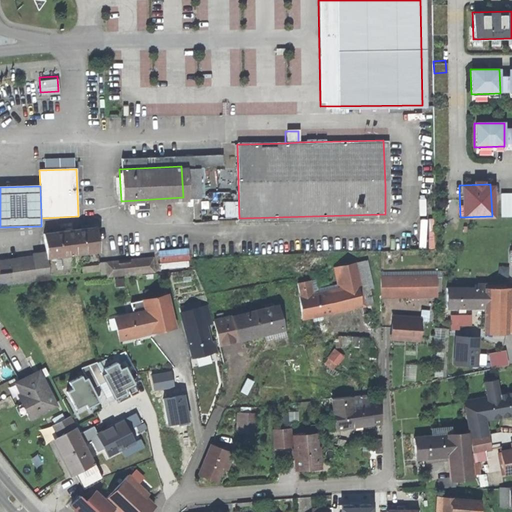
[(500,214),(511,214),(510,190),(500,190),(500,214)]
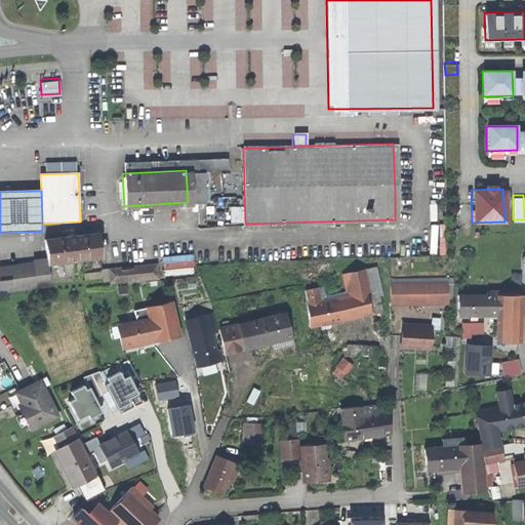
[(46,264),(101,257),(98,234),(44,240),(46,264)]
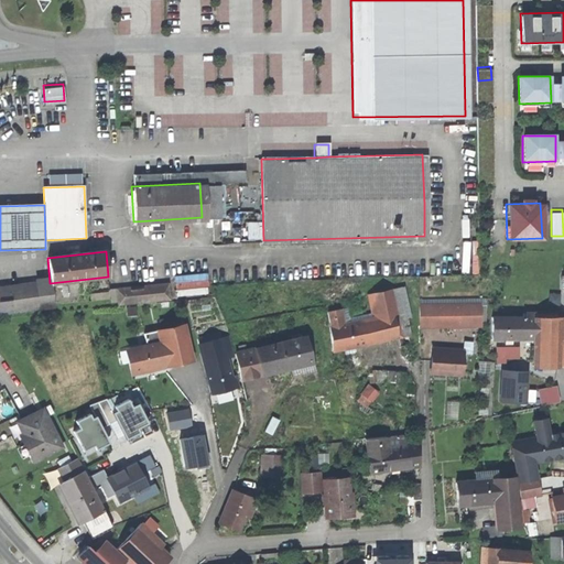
[(208,289),(207,270),(174,272),(175,291),(208,289)]
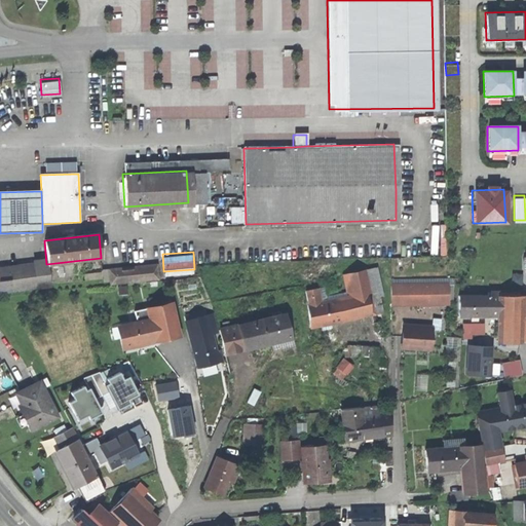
[(45,264),(33,265),(35,287),(48,286),(45,264)]
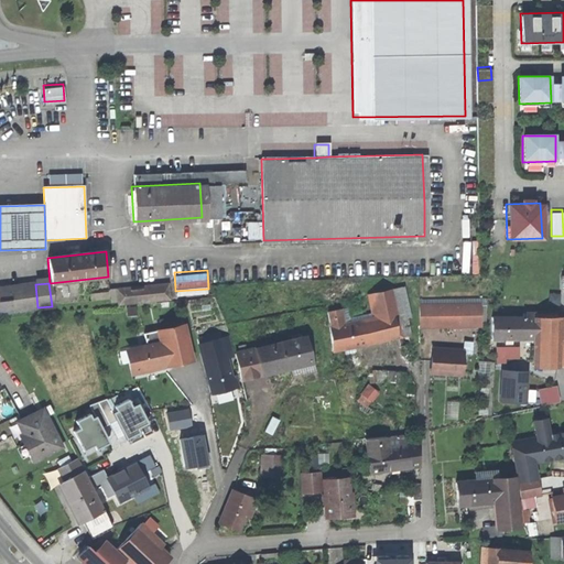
[(35,284),(0,288),(0,311),(38,307),(35,284)]
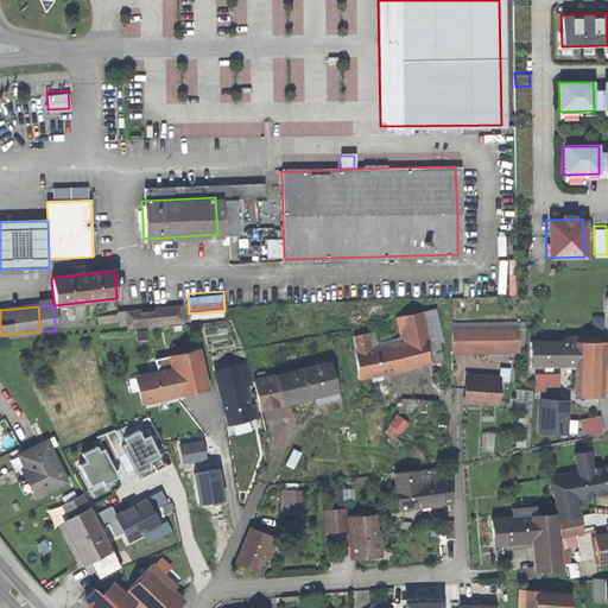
[(182,306),(125,312),(127,330),(184,325),(182,306)]
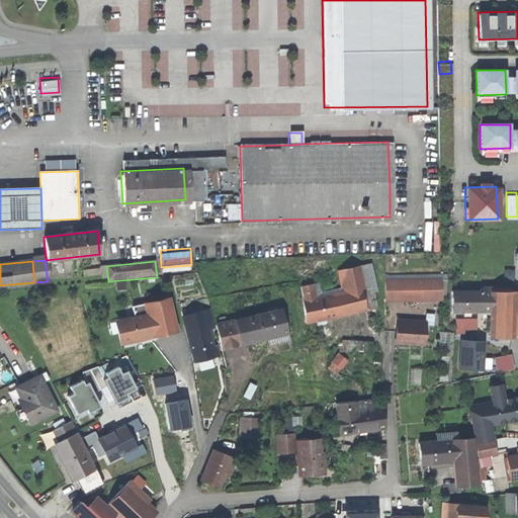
[(359,266),(338,271),(343,293),(317,299),(314,284),(300,287),(304,303),(303,303),(307,323),(347,314),(369,309),(365,289),(359,266)]
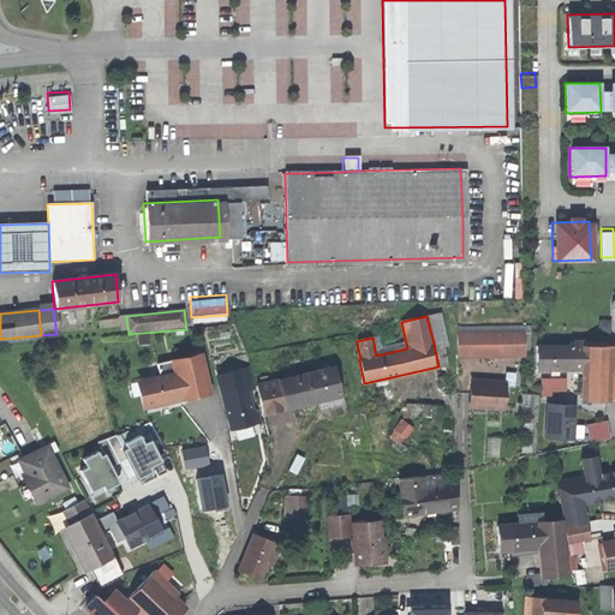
[(524,332),(457,333),(458,360),(525,358),(524,332)]
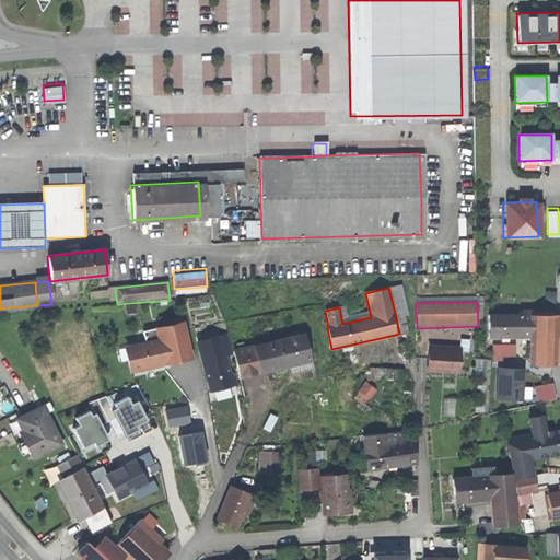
[(534,313),(488,314),(488,340),(528,339),(527,364),(559,364),(559,315),(534,315),(534,313)]
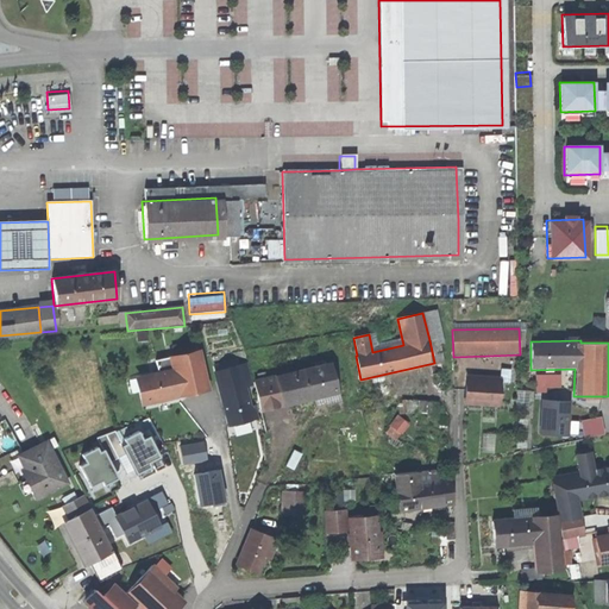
[(200,350),(168,357),(170,369),(136,377),(142,406),(176,397),(186,395),(209,390),(200,350)]
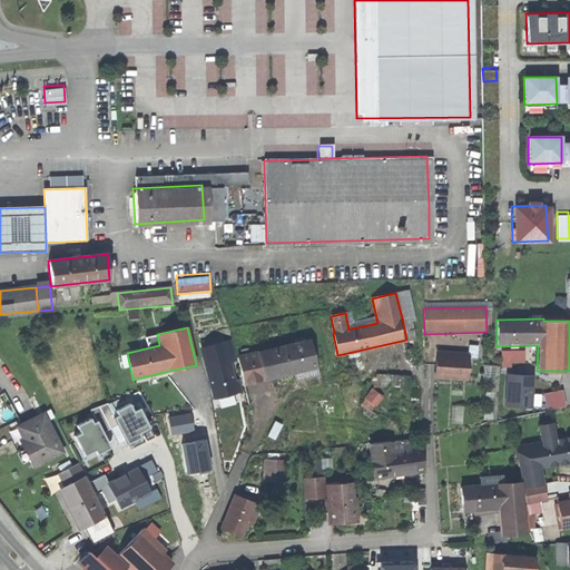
[(256,352),(236,356),(244,385),(264,381),(316,369),(308,338),(256,352)]
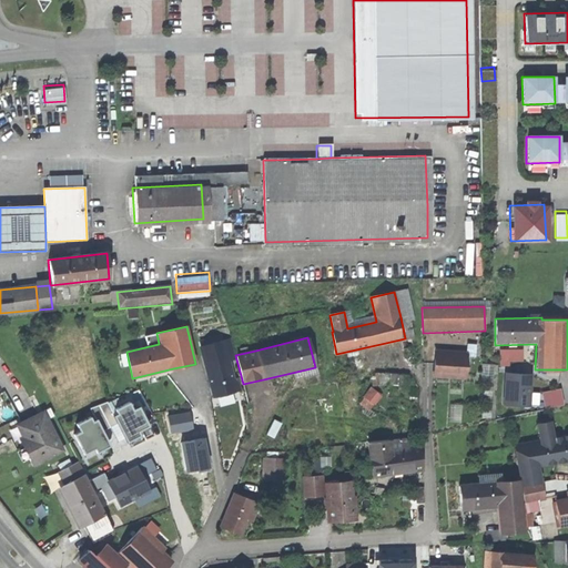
[(230,340),(199,348),(212,397),(241,389),(237,378),(235,379),(230,362),(235,359),(230,340)]
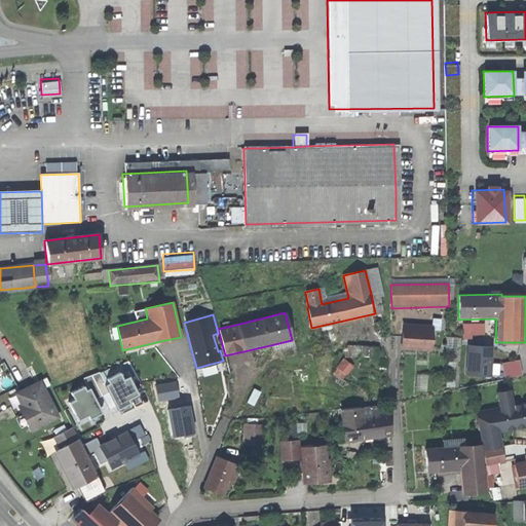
[(484,332),(483,320),(461,320),(462,336),(472,336),(472,332),(484,332)]
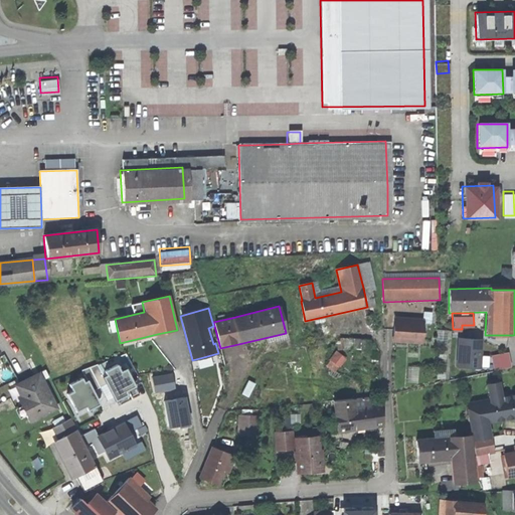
[(423,320),(393,318),(391,342),(421,344),(423,320)]
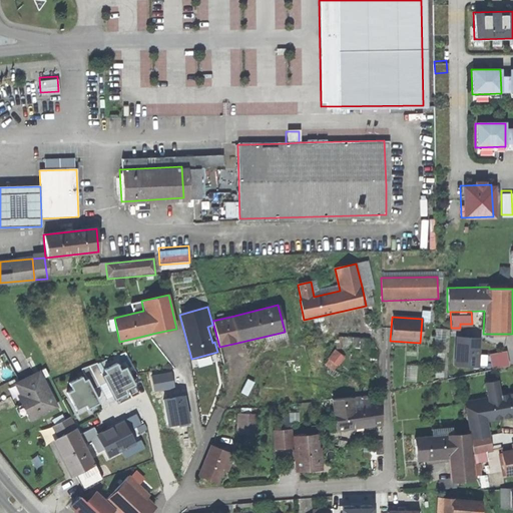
[(478,354),(480,335),(455,333),(452,362),(484,364),(484,355),(478,354)]
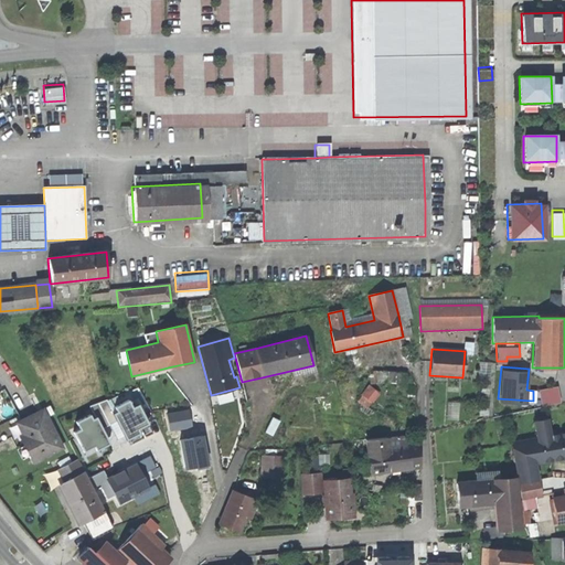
[(542,403),(560,400),(556,383),(537,386),(542,403)]
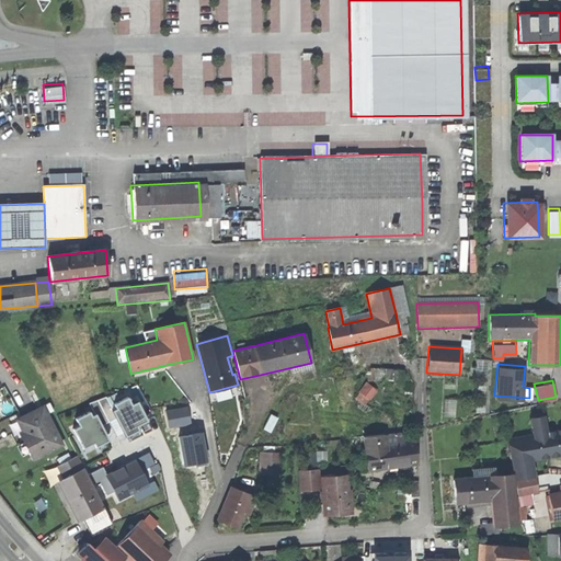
[(129,398),(80,418),(83,426),(82,426),(94,458),(119,447),(114,434),(140,424),(129,398)]
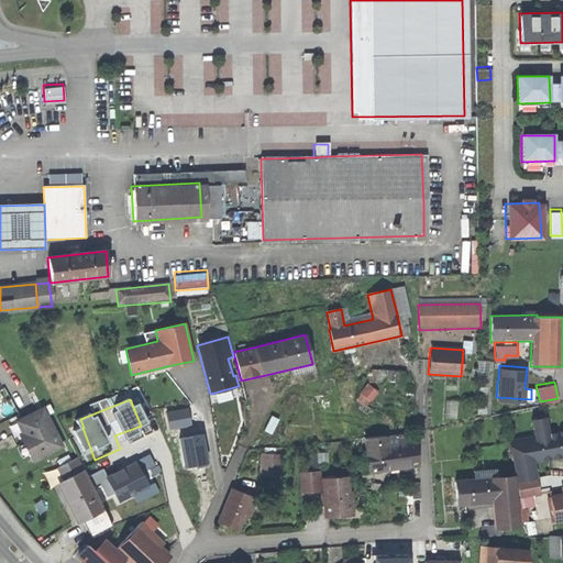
[(33,461),(63,445),(53,426),(47,428),(37,409),(20,418),(30,438),(23,441),(33,461)]
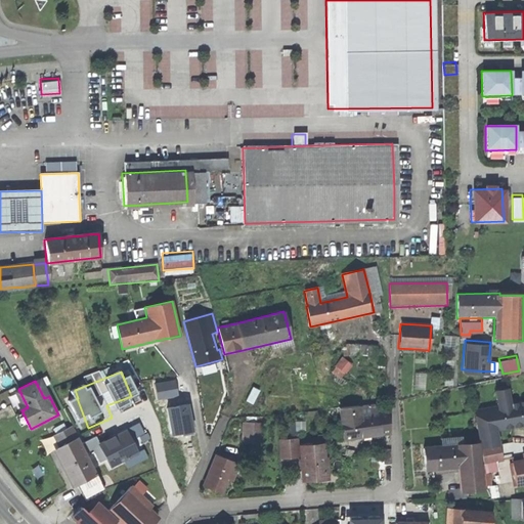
[(492,407),(473,410),(480,449),(499,446),(496,429),(523,424),(523,401),(510,404),(508,389),(493,391),(496,406),(492,407)]
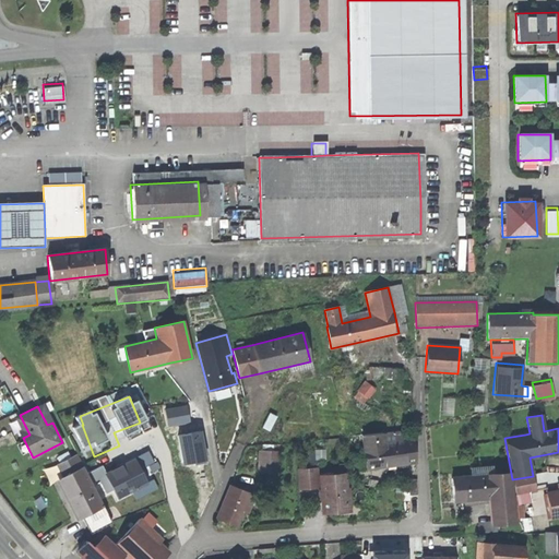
[(384,433),(360,437),(361,445),(364,460),(366,471),(416,463),(413,438),(385,442),(384,433)]
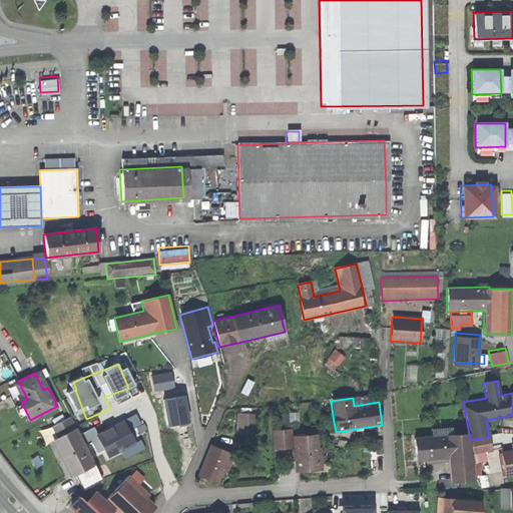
[(254,415),(236,414),(236,435),(254,435),(254,415)]
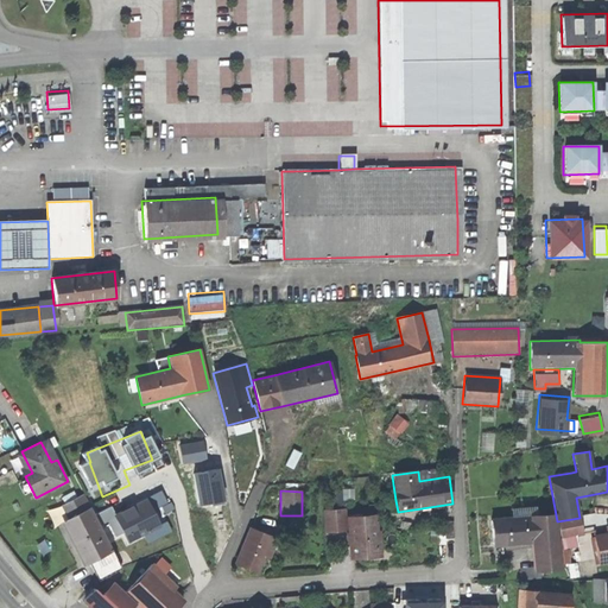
[(90,508),(59,524),(81,567),(112,552),(144,536),(122,493),(90,508)]
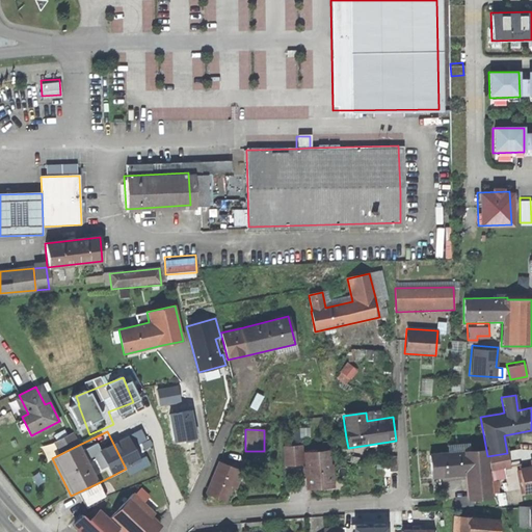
[(284,467),(303,464),(302,452),(302,446),(283,447),(284,467)]
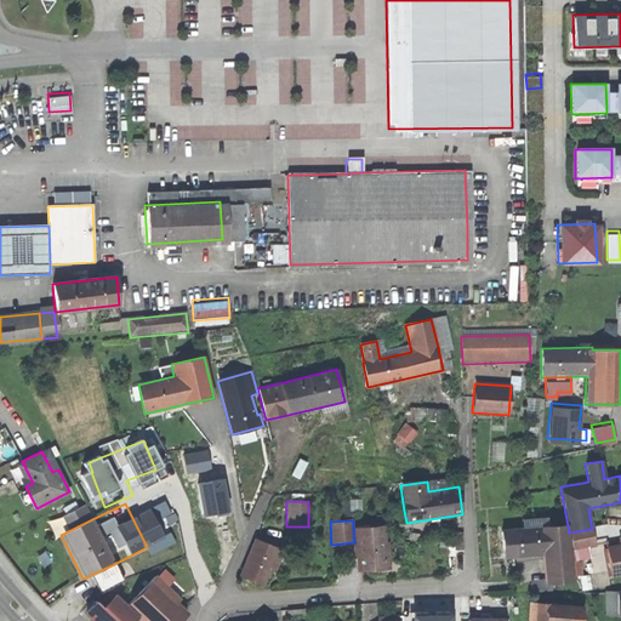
[(540,527),(500,530),(502,559),(542,556),(545,585),(573,582),(568,524),(550,527),(540,527)]
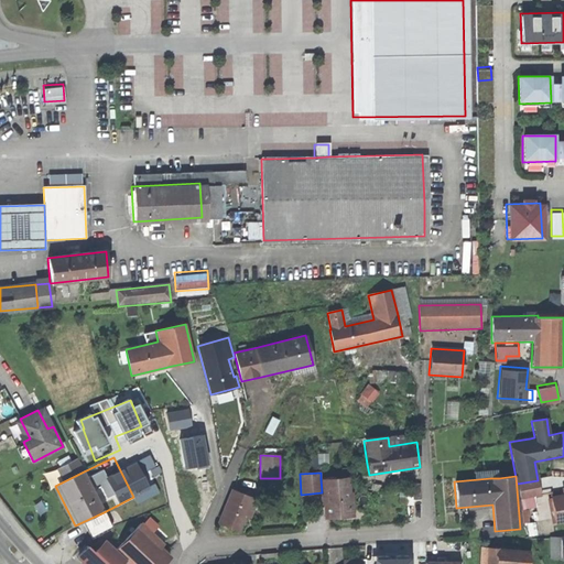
[(351,477),(321,479),(322,492),(324,519),(355,517),(351,477)]
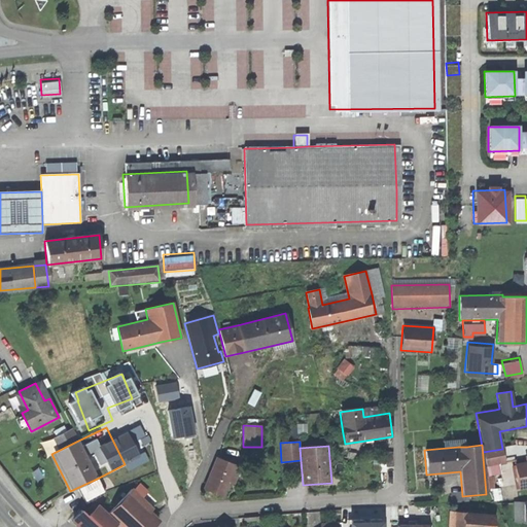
[(503,450),(484,453),(487,469),(506,465),(503,450)]
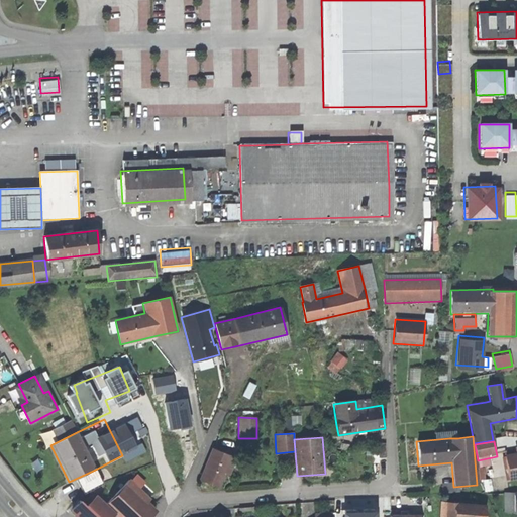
[(211,448),(199,479),(219,488),(232,457),(211,448)]
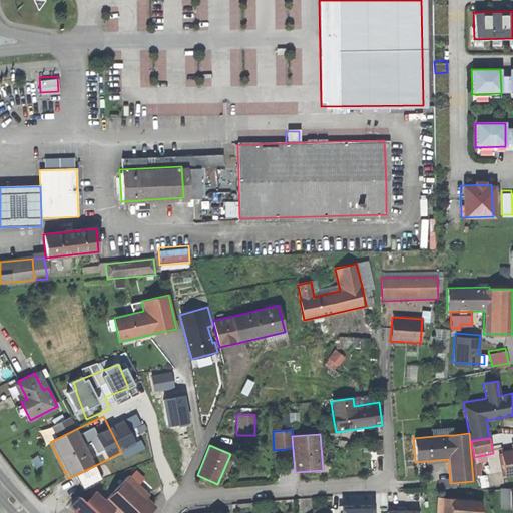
[(512,449),(500,452),(505,477),(512,475),(512,449)]
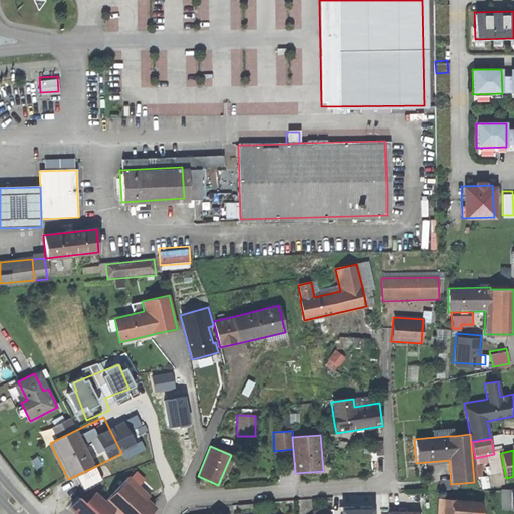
[(122,476),(86,513),(107,513),(111,511),(114,513),(150,513),(157,507),(148,499),(150,496),(129,477),(126,479),(122,476)]
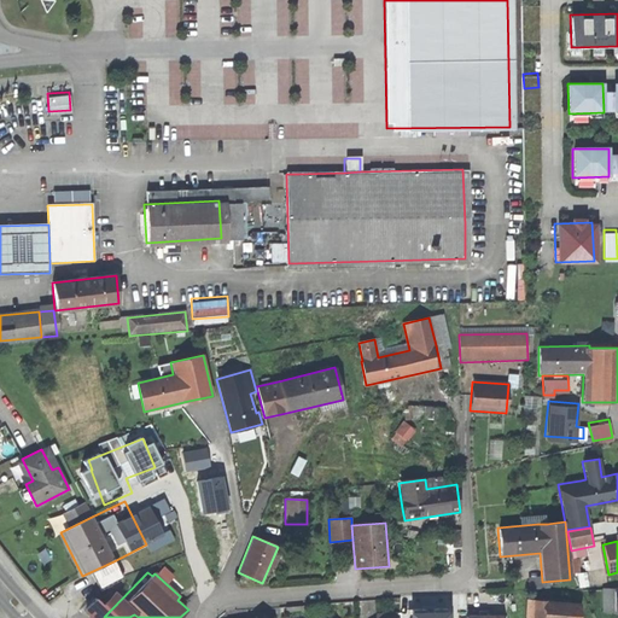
[(601,584),(602,610),(612,608),(611,584),(601,584)]
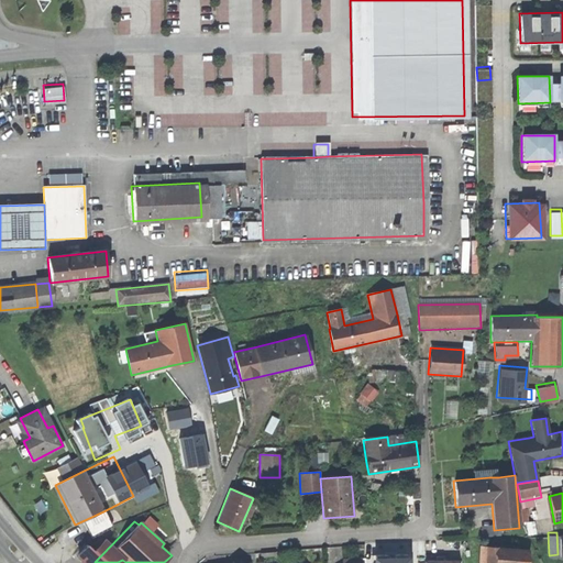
[(490,547),(478,547),(477,562),(527,562),(528,549),(505,548),(490,547)]
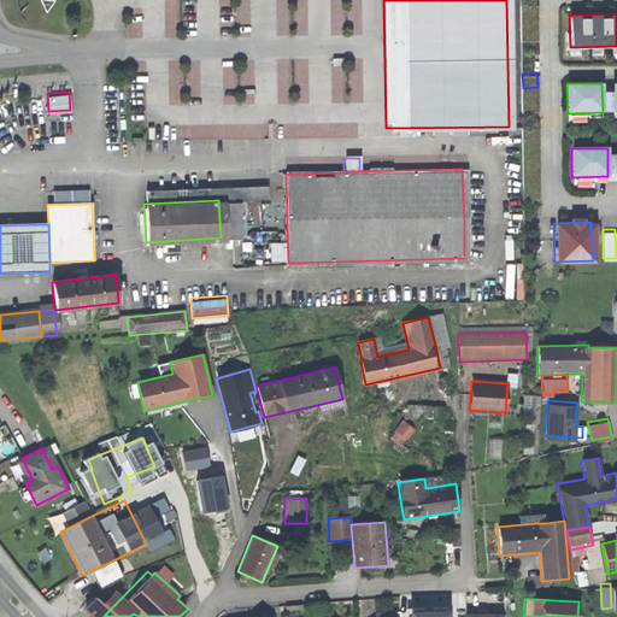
[(446,600),(416,601),(415,616),(501,616),(501,613),(446,615),(446,600)]
